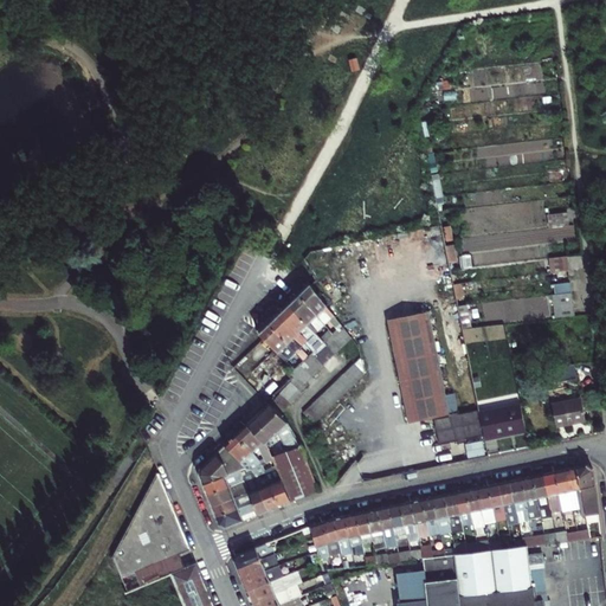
[(549,161),(548,141),(516,142),(517,155),(522,155),(522,162),(549,161)]
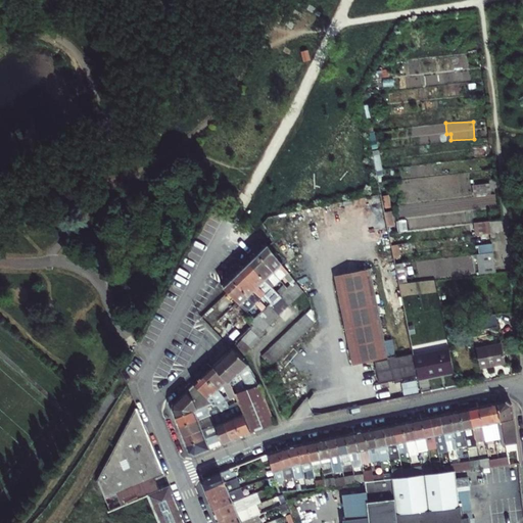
[(414,128),(414,144),(424,144),(423,127),(414,128)]
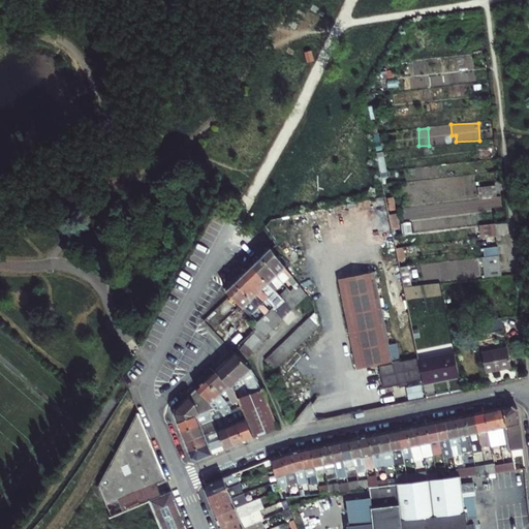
[(489,147),(477,149),(478,158),(490,157),(489,147)]
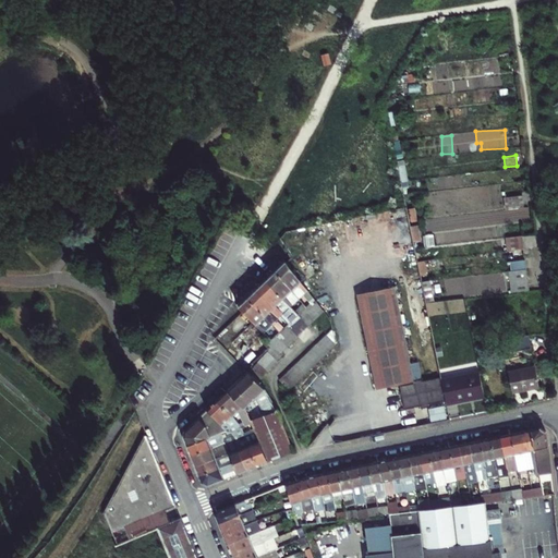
[(404,165),(399,167),(401,181),(408,180),(404,165)]
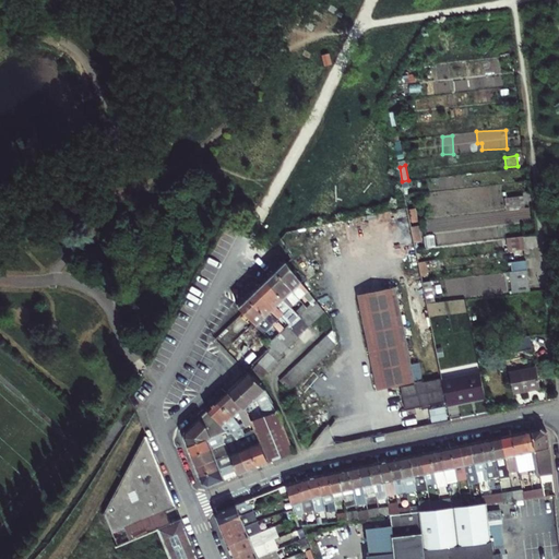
[(401,166),(335,177),(349,264),(415,253),(401,166)]
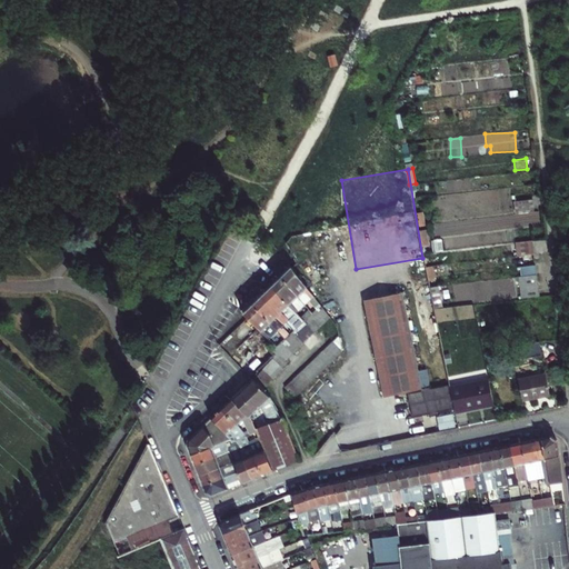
[(517,215),(535,212),(533,200),(516,202),(517,215)]
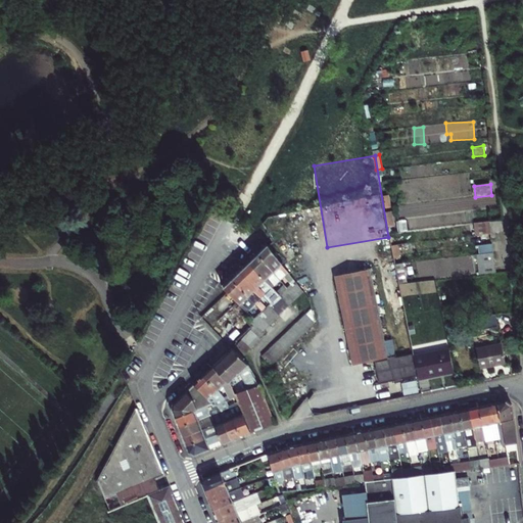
[(408,229),(447,227),(445,202),(407,205),(408,229)]
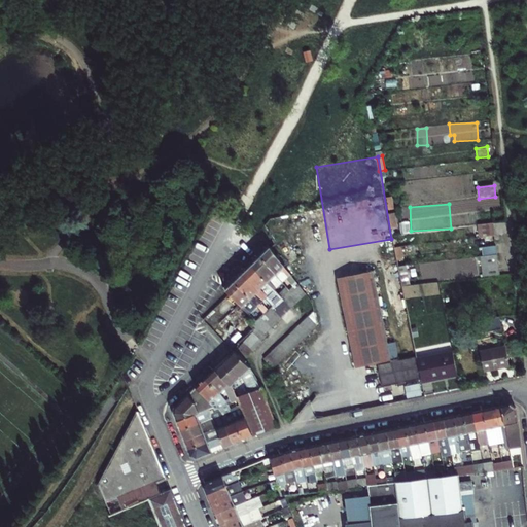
[(497,237),(495,222),(480,224),(482,238),(497,237)]
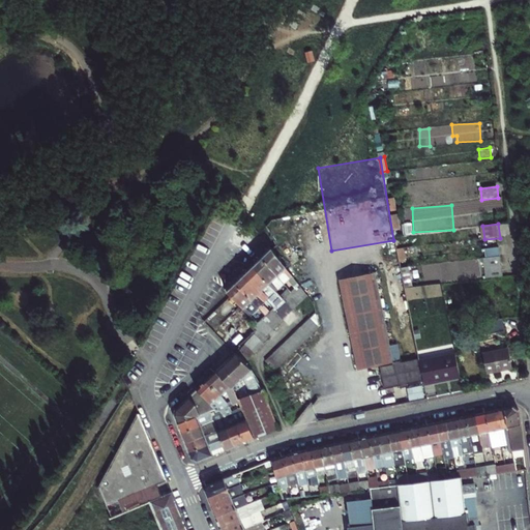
[(501,246),(487,248),(488,257),(502,255),(501,246)]
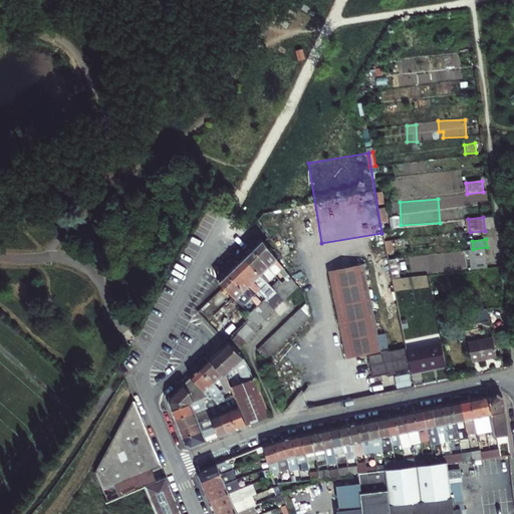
[(263,243),(254,251),(274,275),(281,284),(284,281),(289,276),(285,271),(282,273),(283,274),(281,276),(277,272),(279,270),(281,272),(284,270),(263,243)]
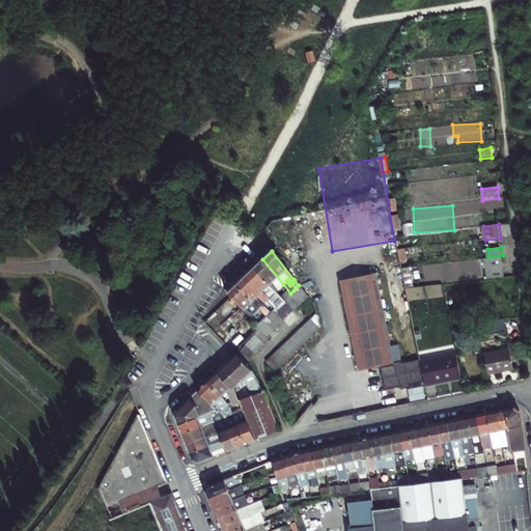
[(505,277),(503,257),(486,259),(488,279),(505,277)]
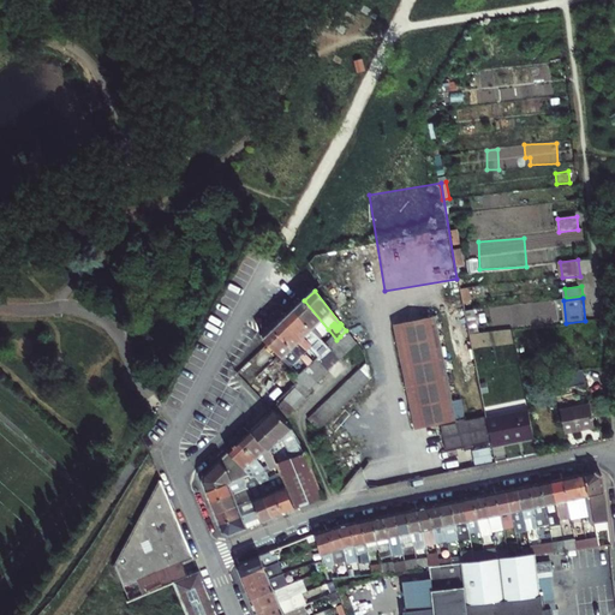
[(328,329),(304,300),(293,311),(322,342),(327,339),(322,334),(328,329)]
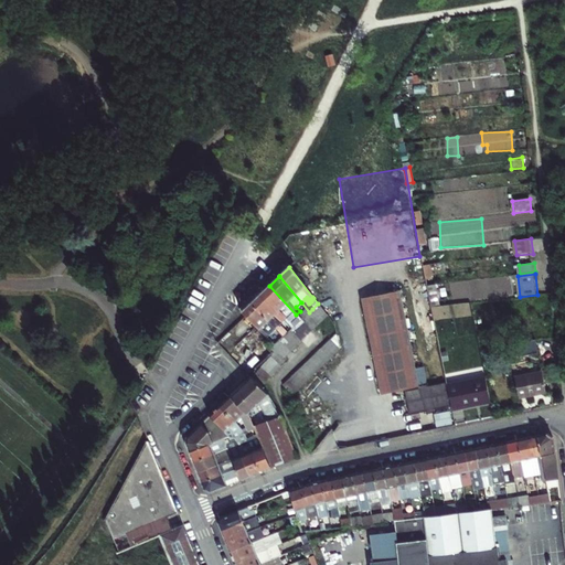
[(510,276),(468,281),(471,301),(512,295),(510,276)]
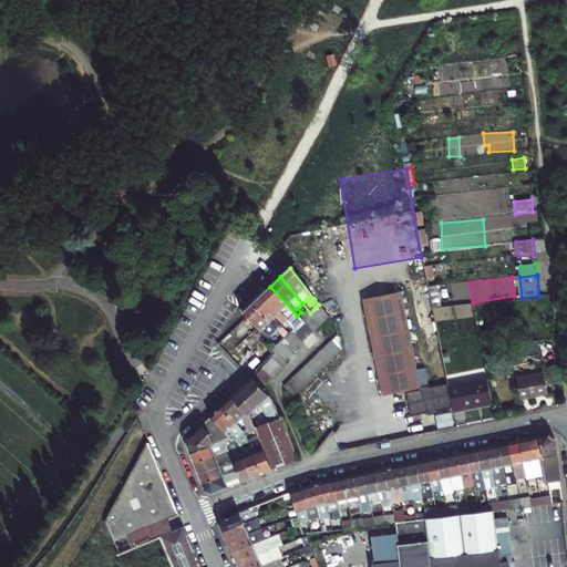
[(439,308),(434,286),(426,287),(431,308),(439,308)]
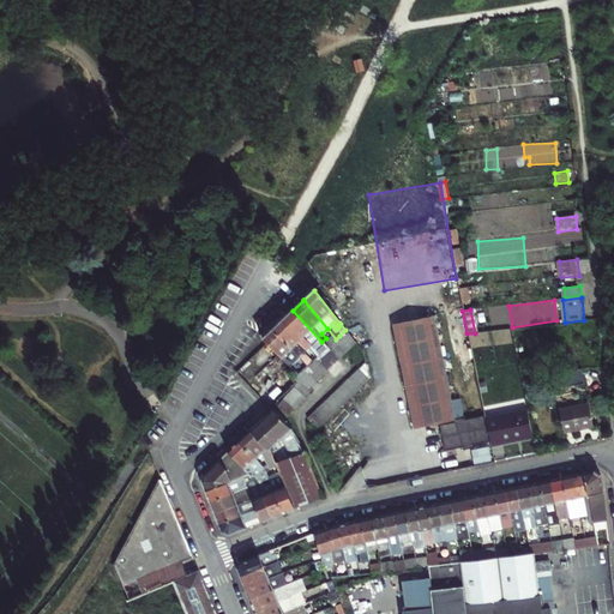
[(321,342),(293,311),(282,320),(311,350),(318,357),(321,353),(327,348),(321,342)]
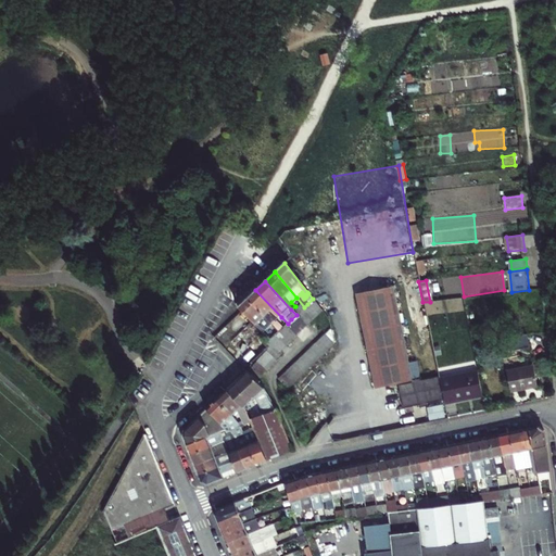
[(355,295),(374,389),(409,381),(391,288),(355,295)]
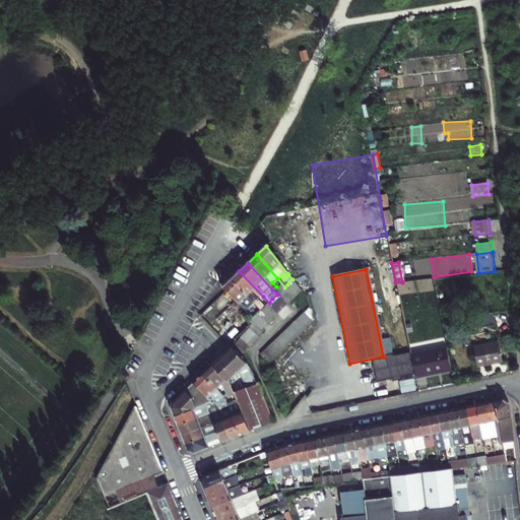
[(263,297),(239,271),(231,279),(253,302),(257,298),(259,301),(263,297)]
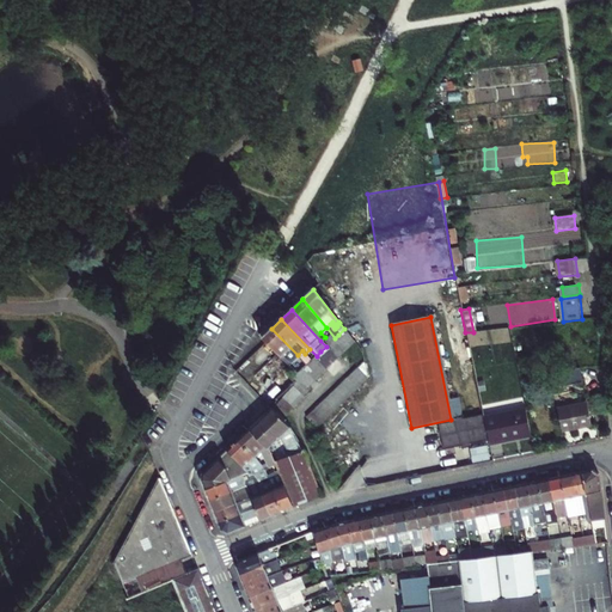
[(271,329),(262,338),(297,374),(298,374),(304,368),(306,365),(298,355),(271,329)]
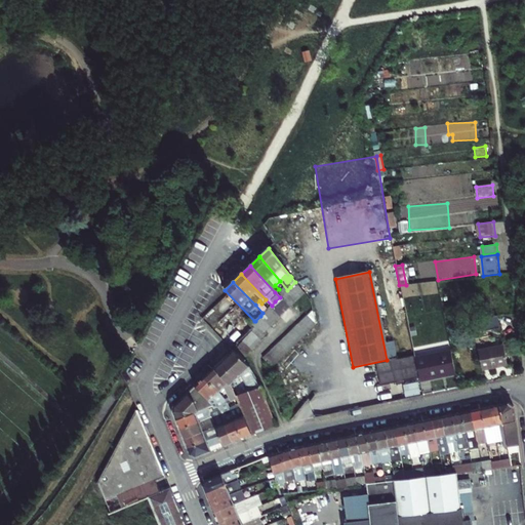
[(295,282),(290,287),(298,296),(305,291),(295,282)]
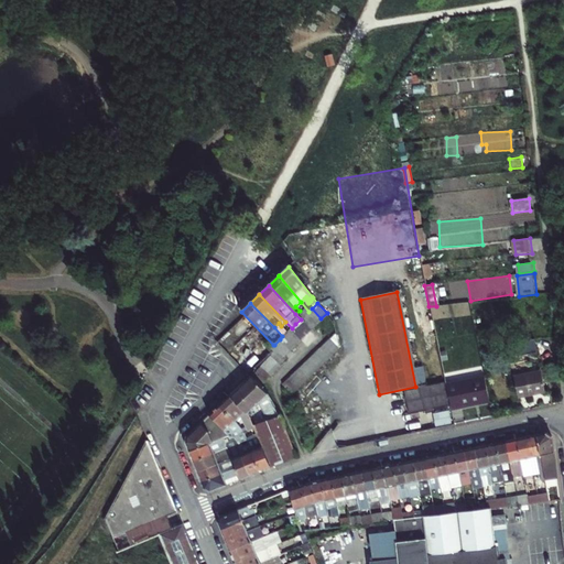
[(321,318),(312,308),(308,312),(306,314),(315,324),(321,318)]
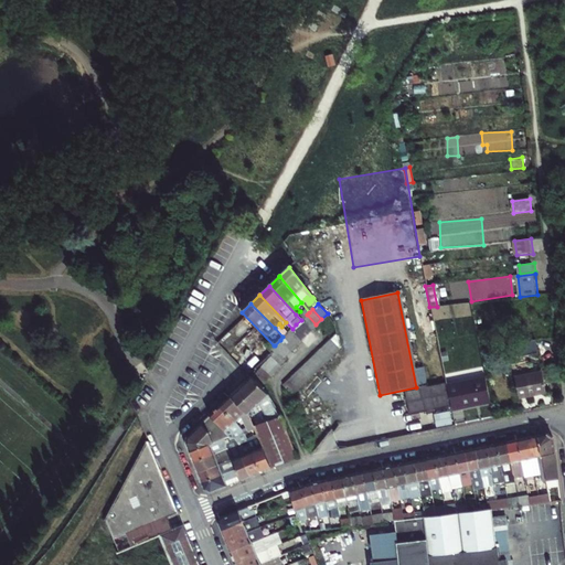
[(316,324),(307,315),(301,319),(311,329),(316,324)]
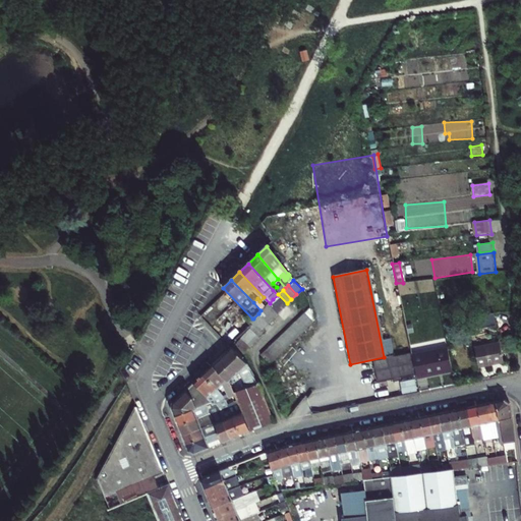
[(287,303),(278,294),(278,295),(273,299),(282,308),(287,303)]
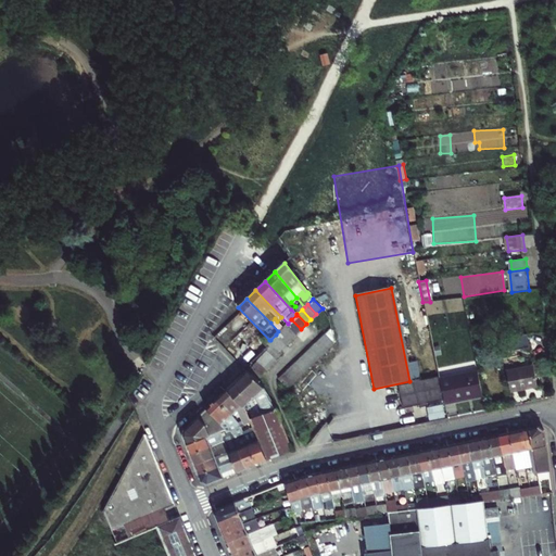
[(301,329),(291,319),(288,324),(286,325),(295,335),(301,329)]
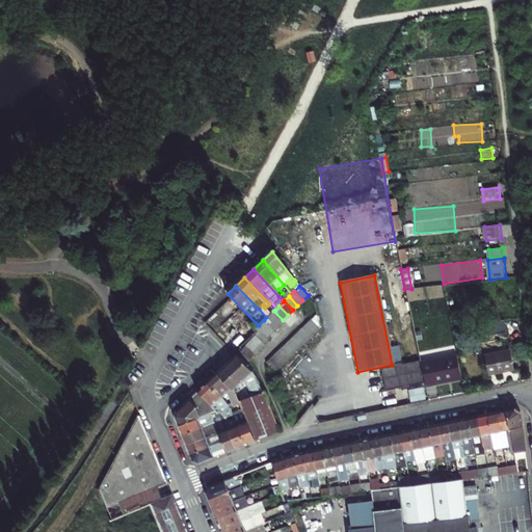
[(283,320),(273,311),(269,315),(277,324),(283,320)]
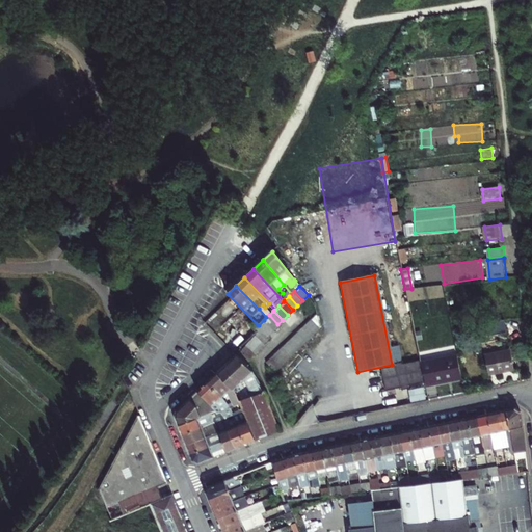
[(321,330),(318,313),(311,320),(321,330)]
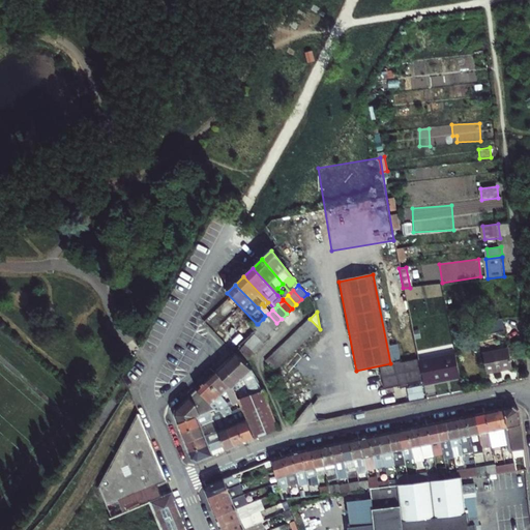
[(276,323),(268,314),(265,316),(263,319),(271,328),(276,323)]
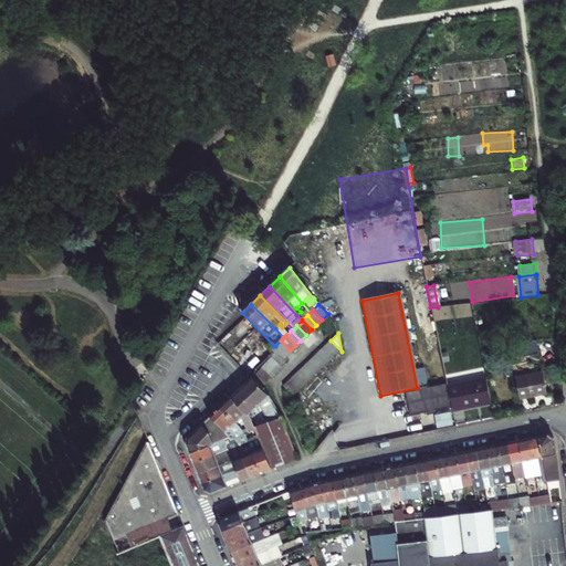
[(290,350),(281,341),(275,346),(284,355),(290,350)]
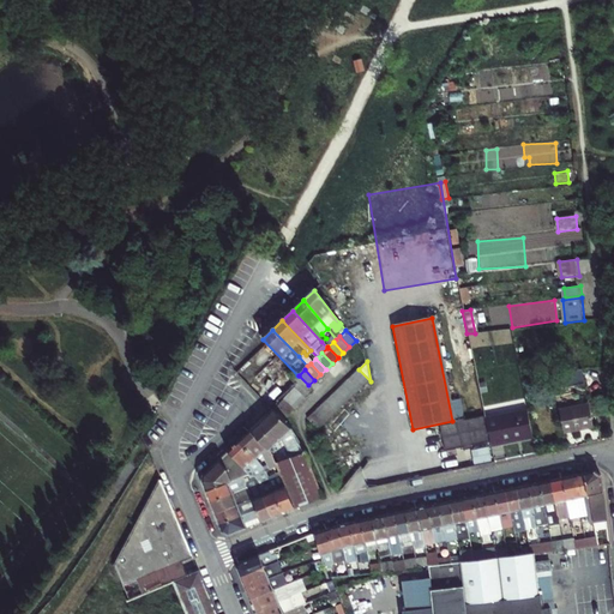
[(359,369),(353,375),(365,386),(371,381),(359,369)]
